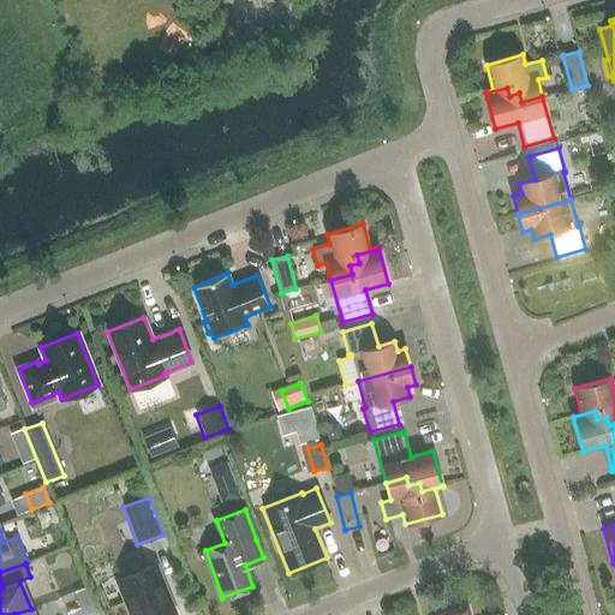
[(131,614),(173,614),(155,566),(118,580),(131,614)]
